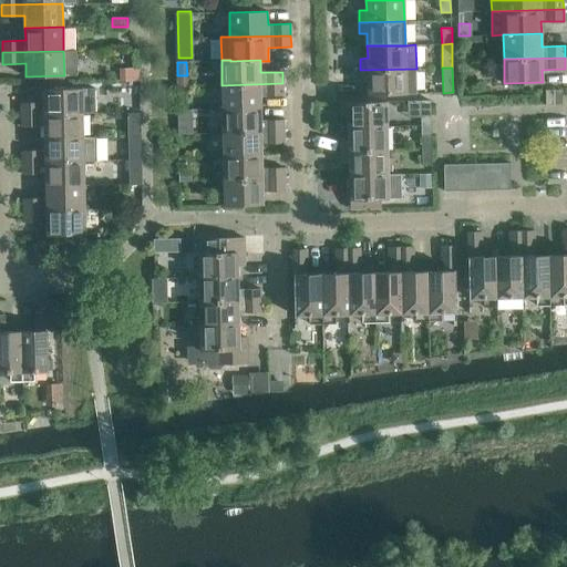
[(416,69),(360,70),(361,82),(368,82),(368,94),(416,93),(416,69)]
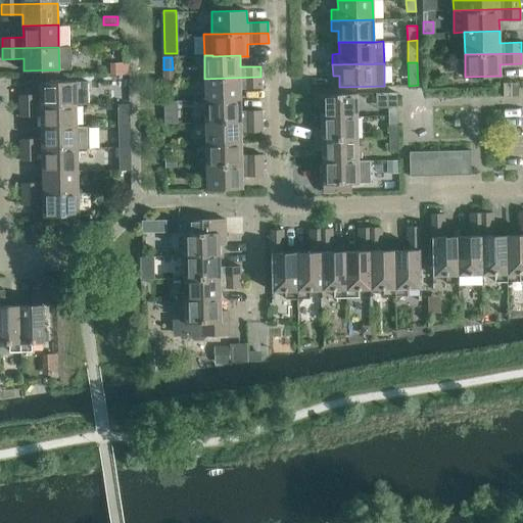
[(129,64),(110,65),(110,75),(129,75),(129,64)]
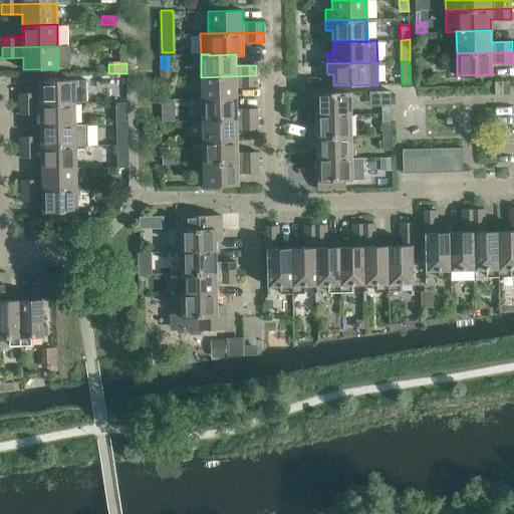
[(201,77),(202,98),(236,97),(236,86),(257,86),(256,75),(201,77)]
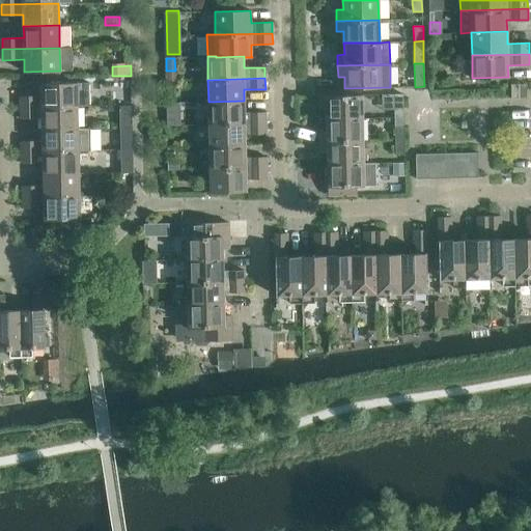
[(20,107),(77,106),(90,106),(89,83),(40,84),(42,96),(20,96),(20,107)]
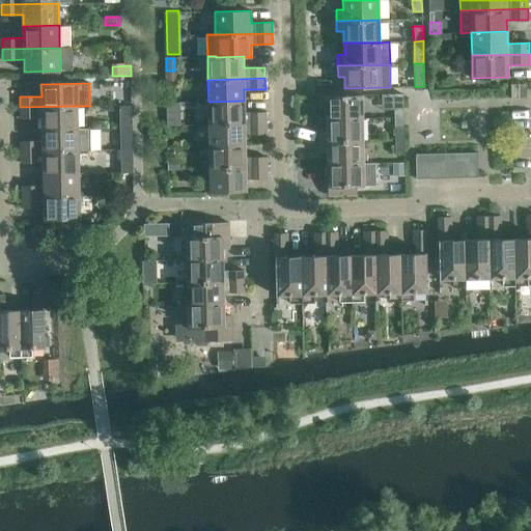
[(526,84),(510,84),(511,99),(527,98),(526,84)]
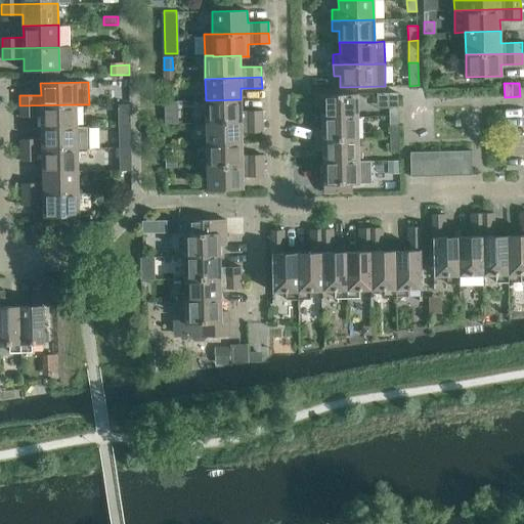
[(389,93),(389,107),(398,107),(398,105),(398,96),(398,92),(389,93)]
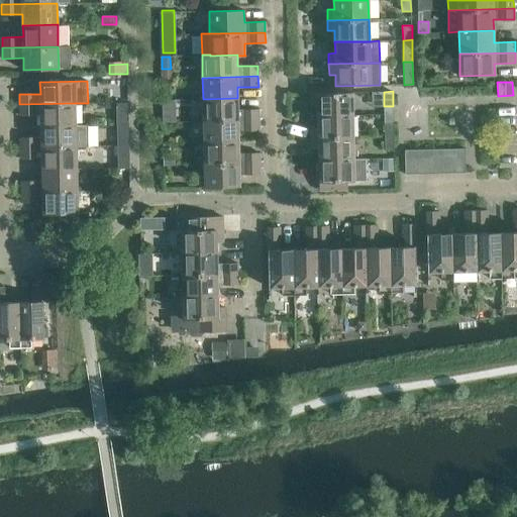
[(318,105),(318,116),(353,115),(352,92),(311,93),(311,105),(318,105)]
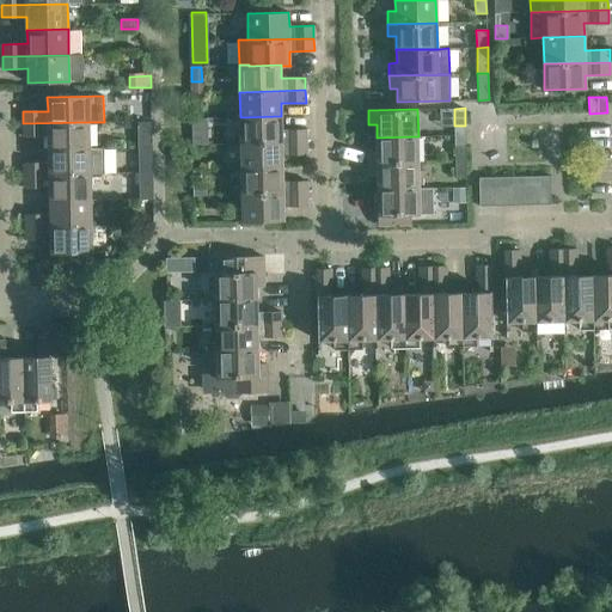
[(240,117),(240,144),(306,142),(306,129),(281,129),(281,116),(240,117)]
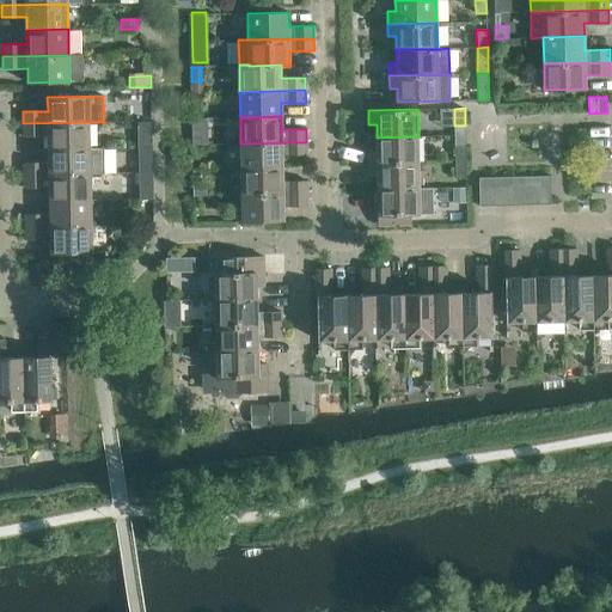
[(207,118),(191,118),(191,121),(191,132),(208,132),(207,118)]
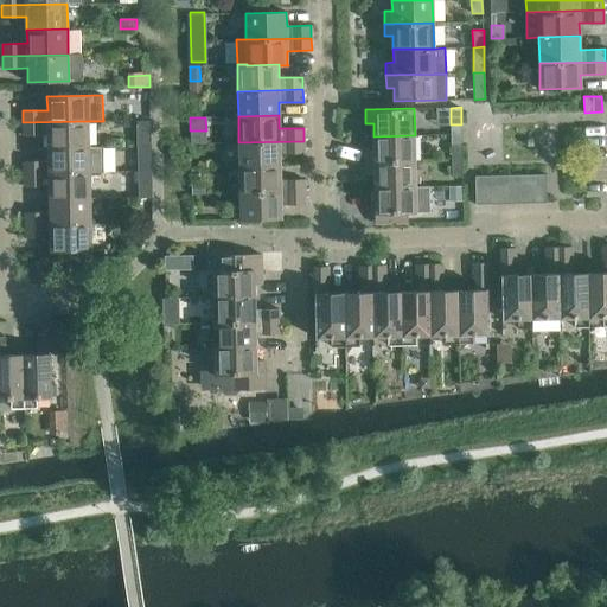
[(48,134),(48,148),(89,147),(88,121),(23,122),(24,135),(48,134)]
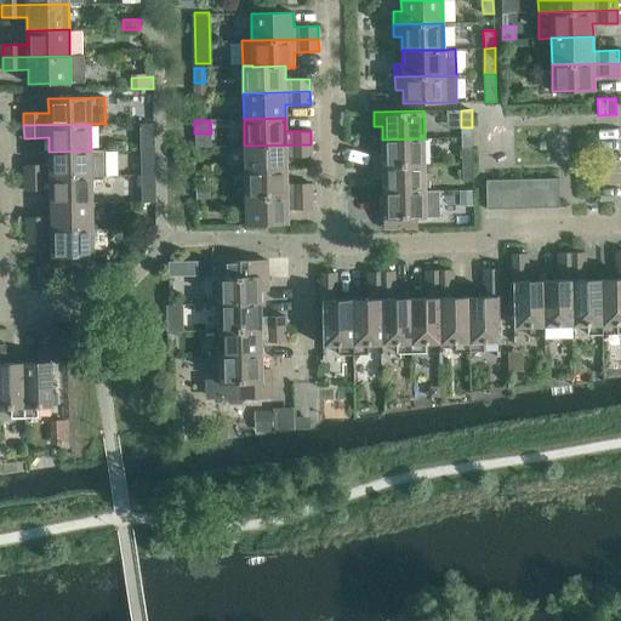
[(472,146),(472,127),(461,127),(462,146),(472,146)]
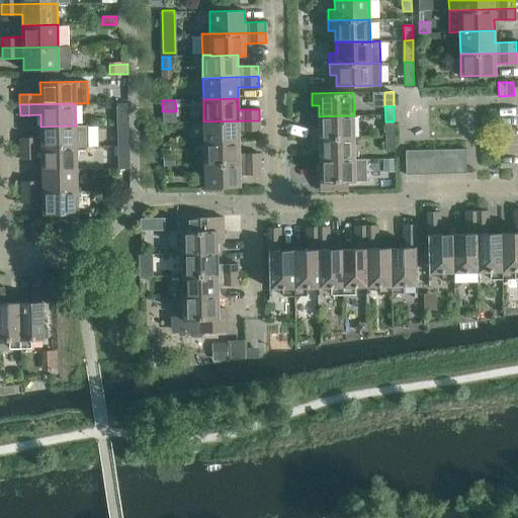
[(313,127),(313,138),(354,138),(354,115),(319,116),(319,127),(313,127)]
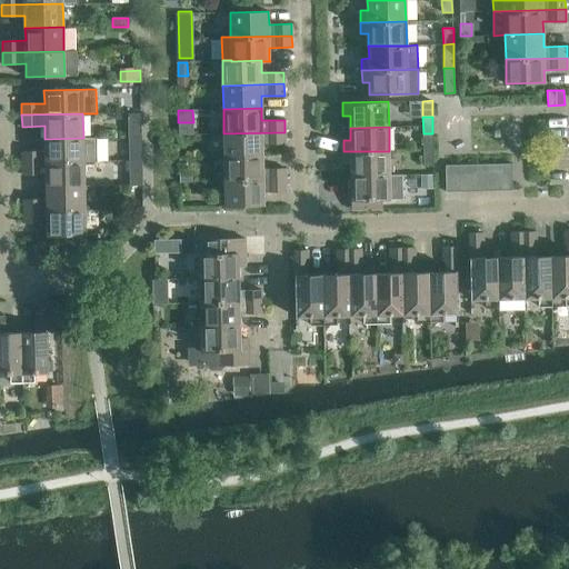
[(223,133),(225,157),(262,157),(262,143),(286,143),(285,132),(223,133)]
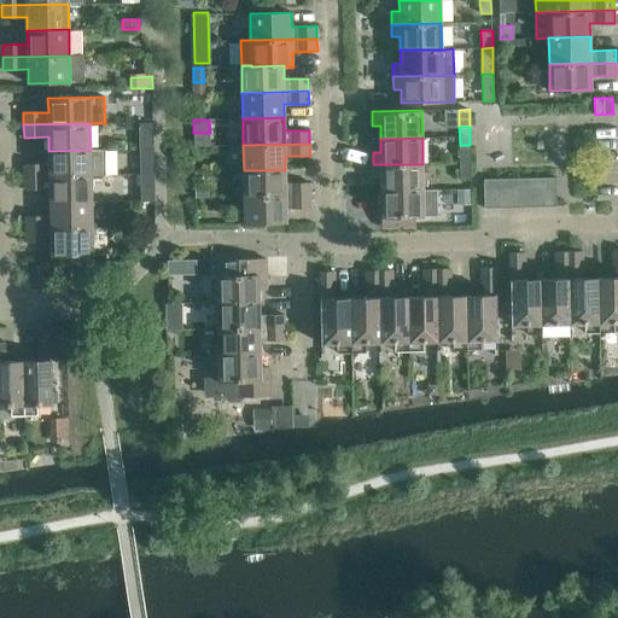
[(460,145),(460,163),(471,163),(471,158),(471,149),(470,145),(460,145)]
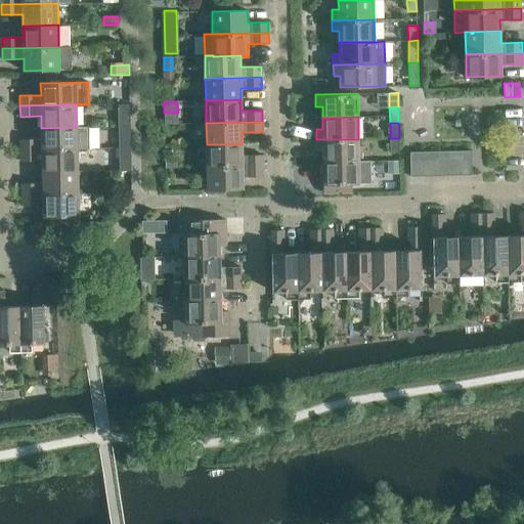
[(20,150),(77,148),(89,148),(89,127),(77,127),(41,128),(42,139),(20,139),(20,150)]
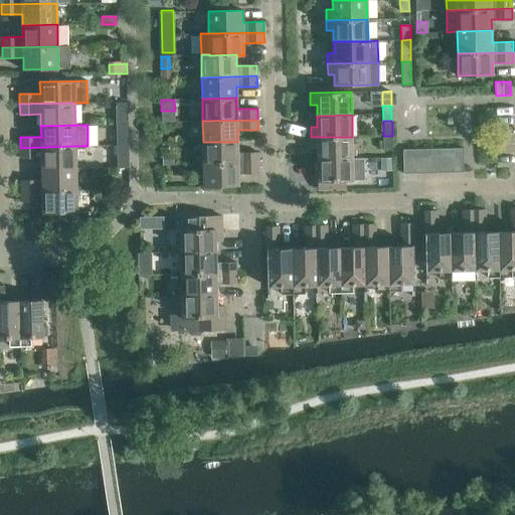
[(392,136),(383,136),(383,150),(392,150),(392,136)]
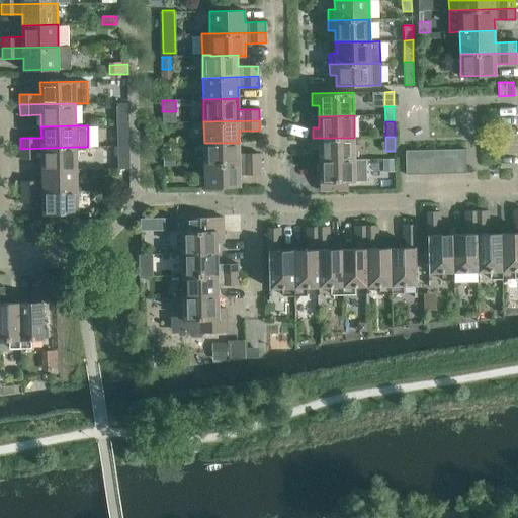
[(320,149),(320,160),(354,159),(354,138),(313,138),(313,149),(320,149)]
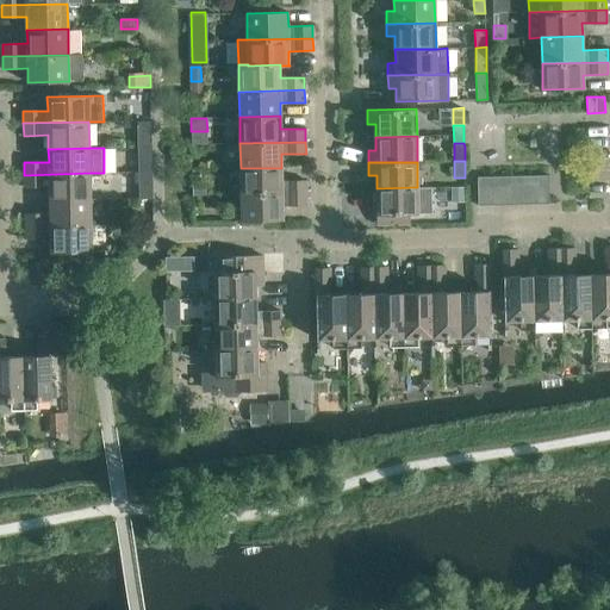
[(241,168),(241,194),(306,193),(306,180),(281,181),(281,168),(241,168)]
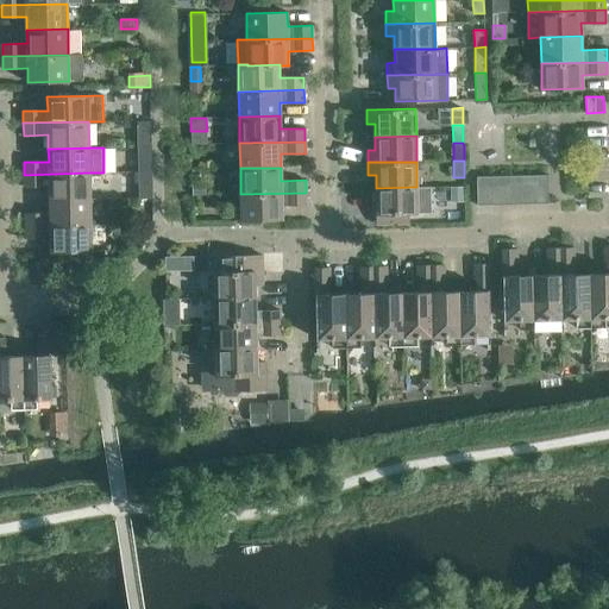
[(49,187),(49,200),(90,199),(89,173),(24,175),(24,187),(49,187)]
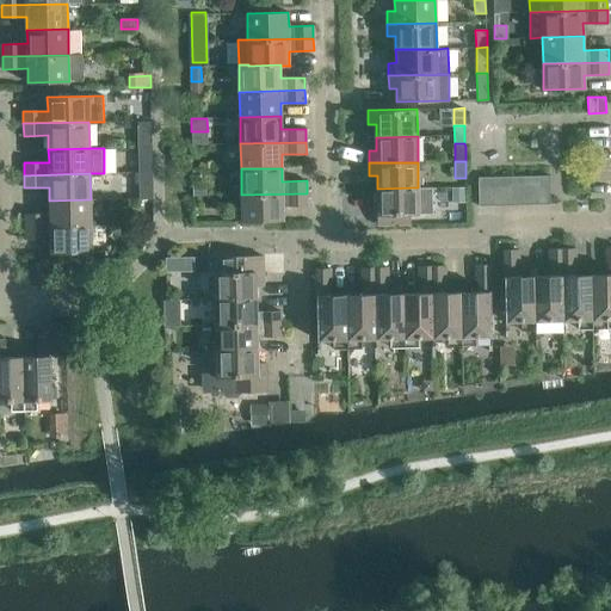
[(522,176),(507,177),(507,205),(522,204),(522,176)]
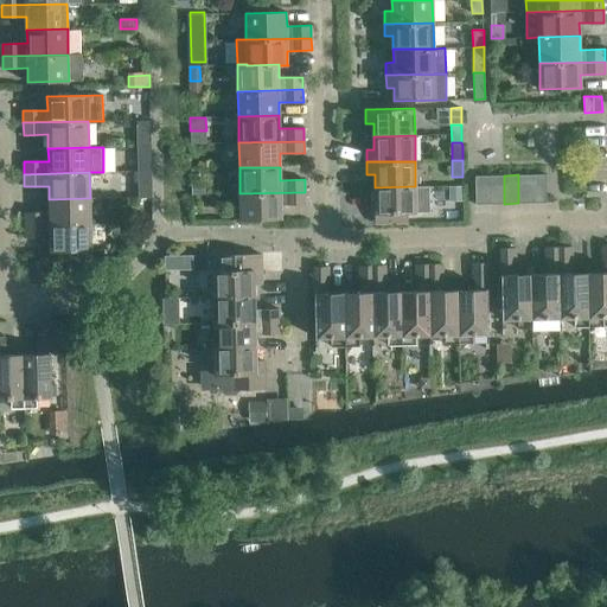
[(532,174),(518,174),(518,203),(532,203),(532,174)]
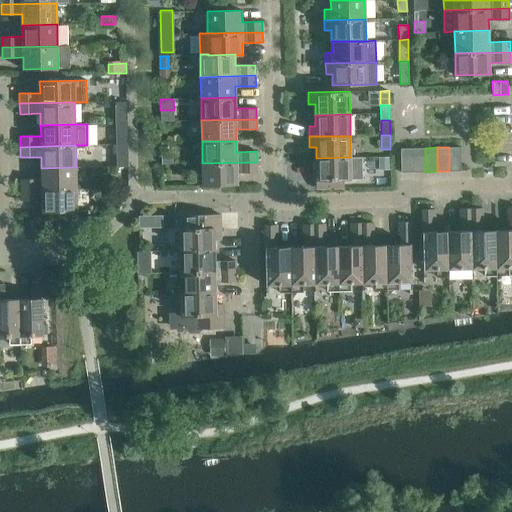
[(461,147),(449,147),(449,171),(461,171),(461,147)]
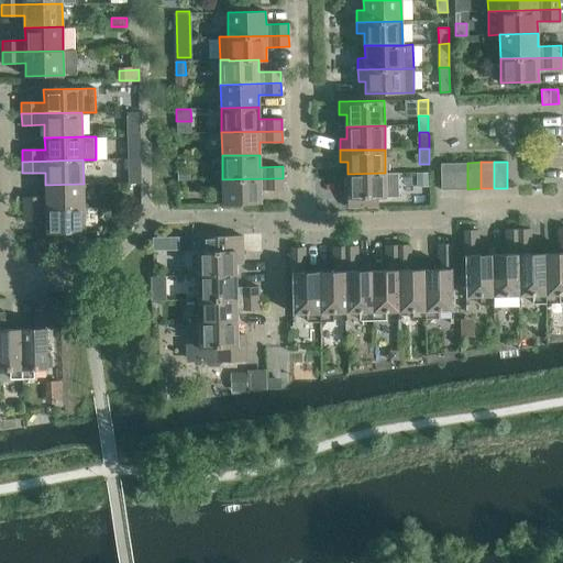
[(454,189),(454,163),(441,163),(441,189),(454,189)]
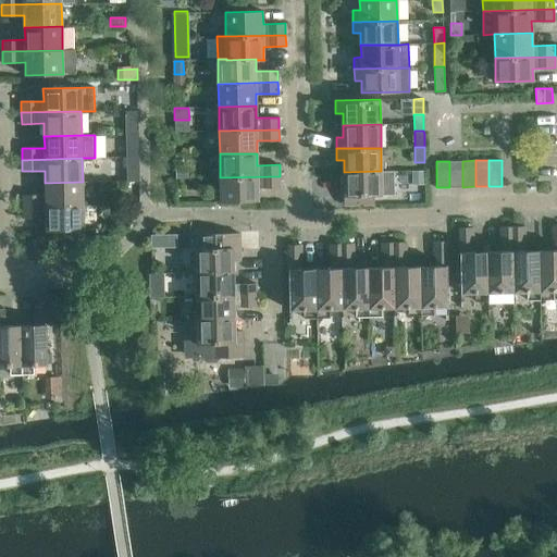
[(462,161),(449,161),(449,187),(462,187),(462,161)]
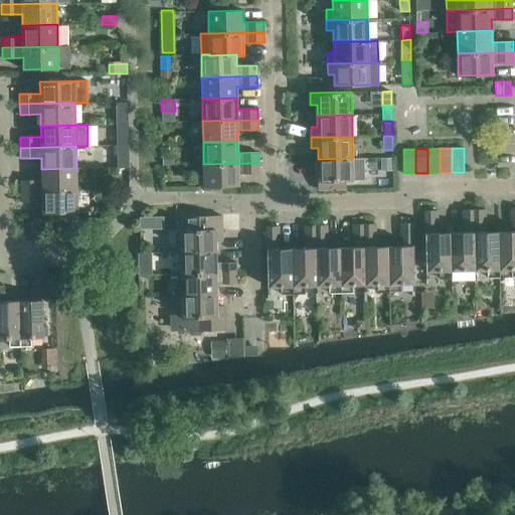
[(352,158),(318,159),(318,189),(346,189),(346,181),(353,181),(352,158)]
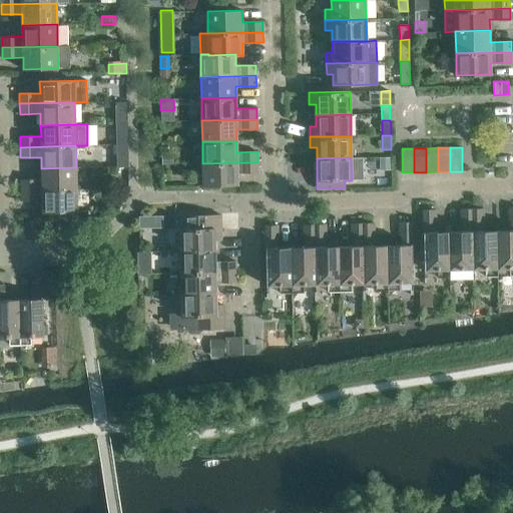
[(390,157),(379,157),(379,169),(391,169),(390,157)]
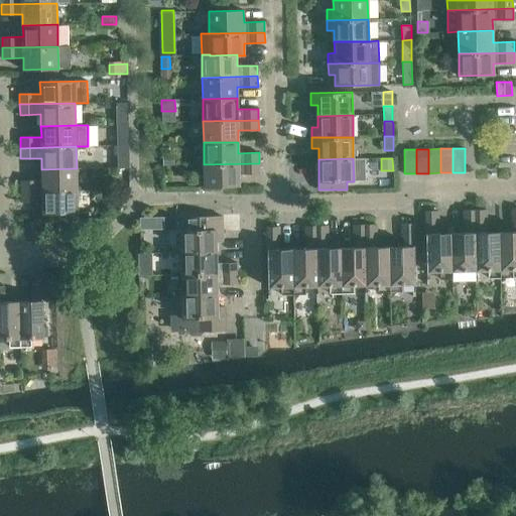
[(259,163),(204,164),(205,186),(239,186),(239,174),(260,173),(259,163)]
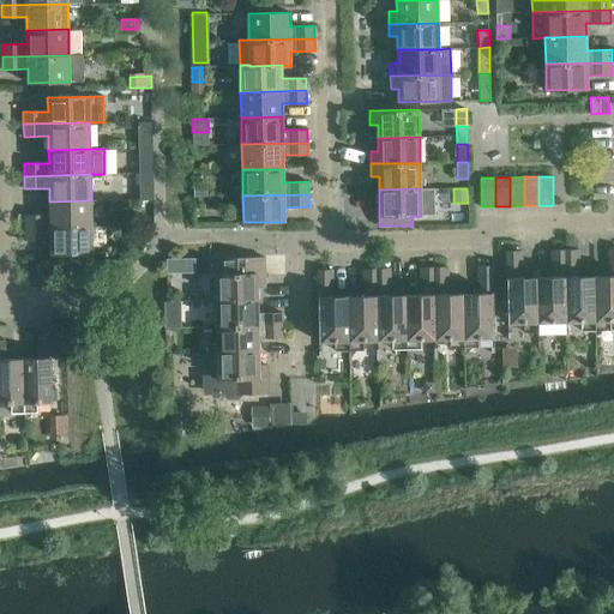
[(25,215),(25,228),(91,227),(91,200),(49,202),(50,215),(25,215)]
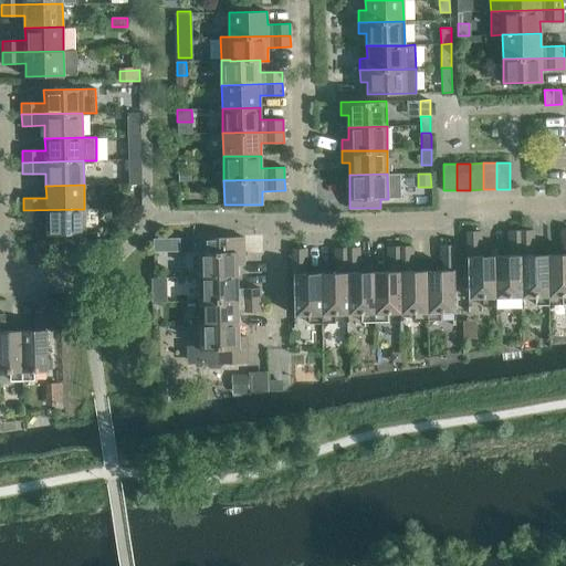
[(84,209),(23,210),(24,221),(46,221),(46,234),(85,233),(84,209)]
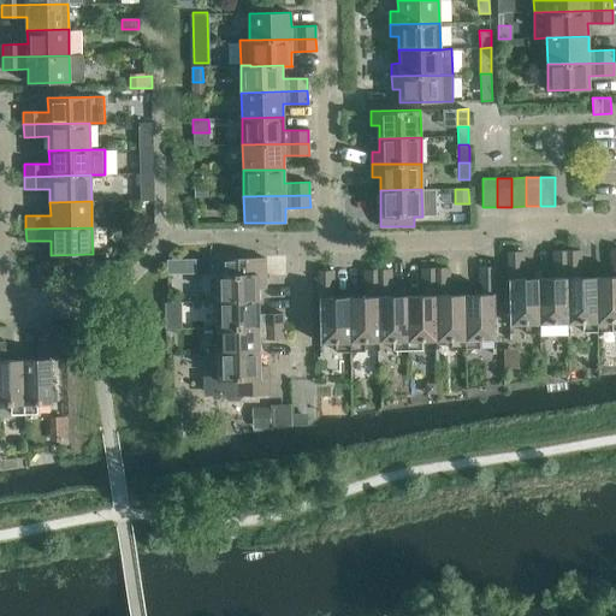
[(614,277),(597,277),(598,331),(612,331),(611,321),(615,321),(615,249),(610,250),(611,265),(614,265),(614,277)]
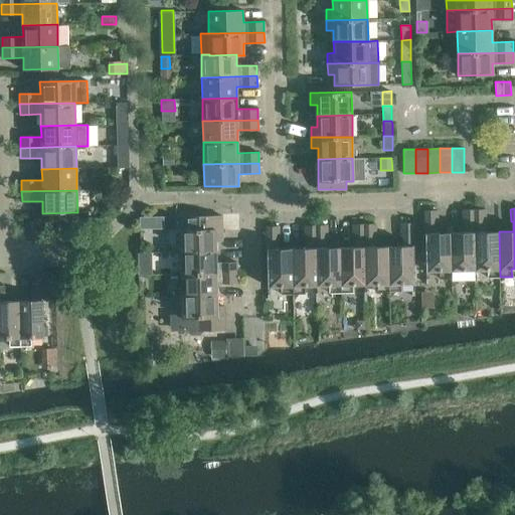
[(465,232),(451,232),(452,278),(464,278),(463,270),(475,270),(474,209),(462,210),(462,222),(465,222),(465,232)]
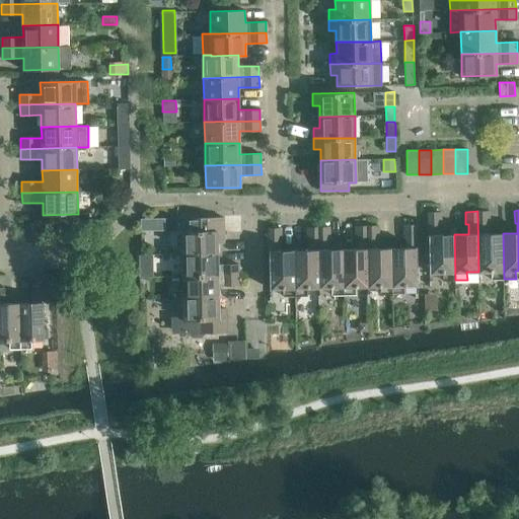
[(490,211),(477,211),(478,272),(492,272),(492,280),(504,279),(503,233),(488,234),(487,223),(490,223),(490,211)]
